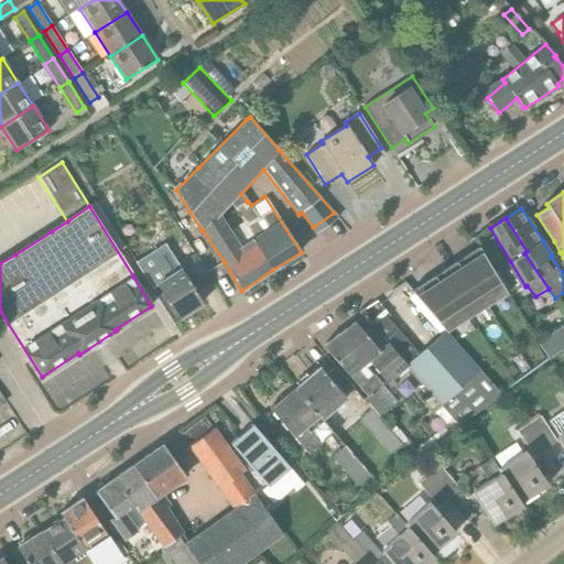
[(447,333),(507,294),(479,249),(411,293),(446,331),(447,333)]
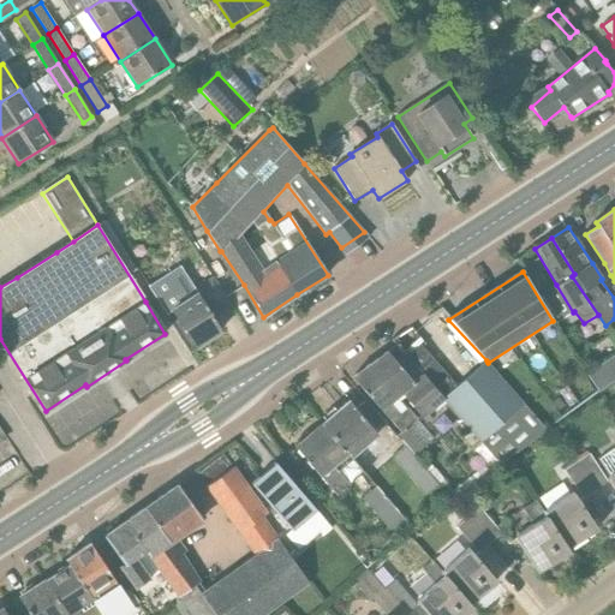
[(171,310),(172,309),(196,346),(221,330),(212,316),(230,304),(213,279),(190,292),(193,296),(186,300),(169,273),(154,284),(171,310)]
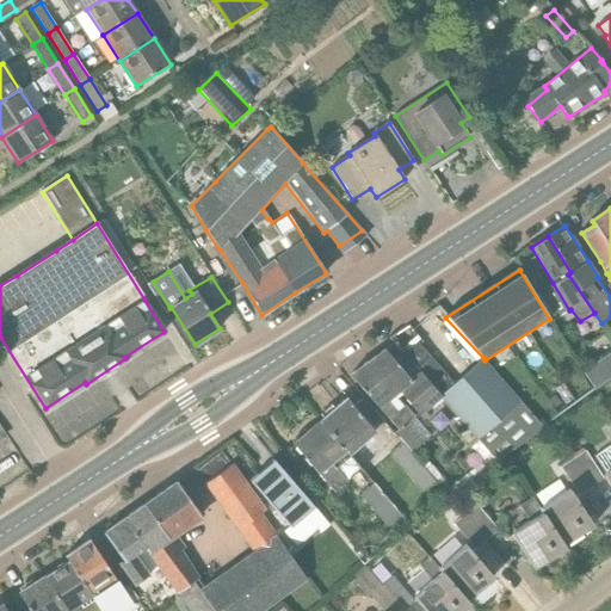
[(420,417),(443,397),(440,396),(405,353),(395,343),(386,350),(386,351),(351,375),(399,430),(395,433),(403,444),(412,454),(432,436),(406,406),(405,407),(395,396),(400,393),(420,417)]
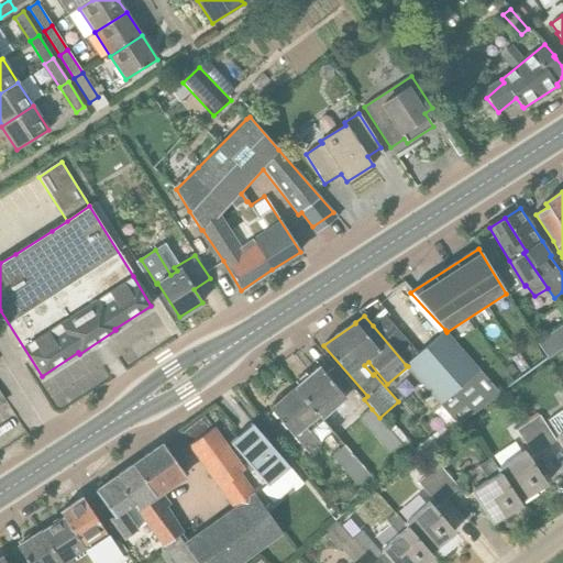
[(373,326),(406,365),(418,355),(384,317),(373,326)]
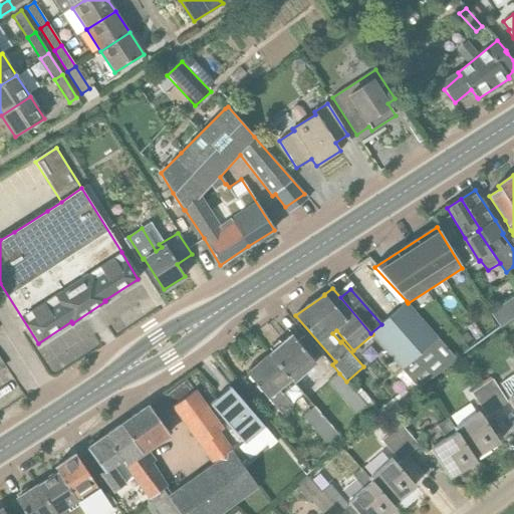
[(372,334),(395,361),(419,389),(457,359),(438,338),(439,338),(408,303),(407,303),(406,303),(381,324),(370,333),(372,334)]
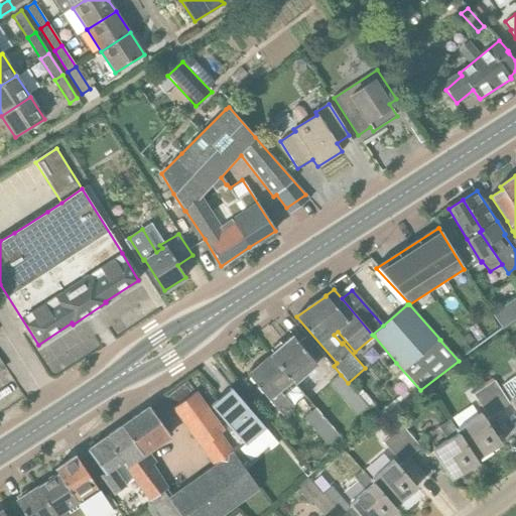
[(503,329),(515,318),(515,311),(511,304),(494,315),(503,329)]
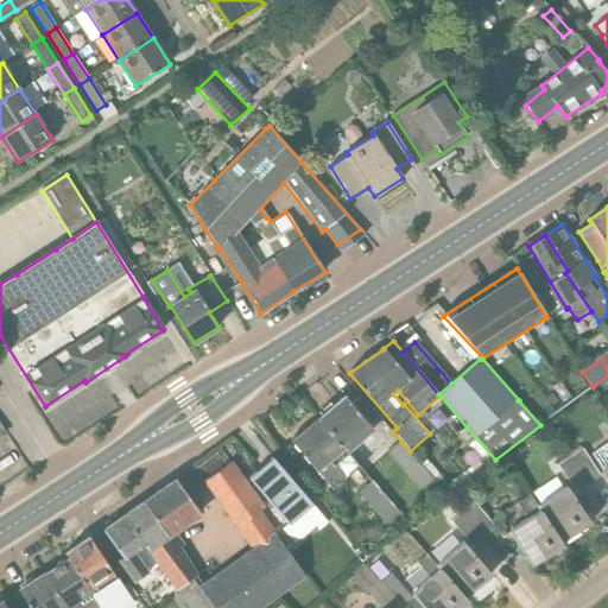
[(318,420),(342,449),(369,425),(356,411),(367,403),(356,390),(347,397),(346,397),(333,407),(331,405),(322,413),(323,416),(318,420)]
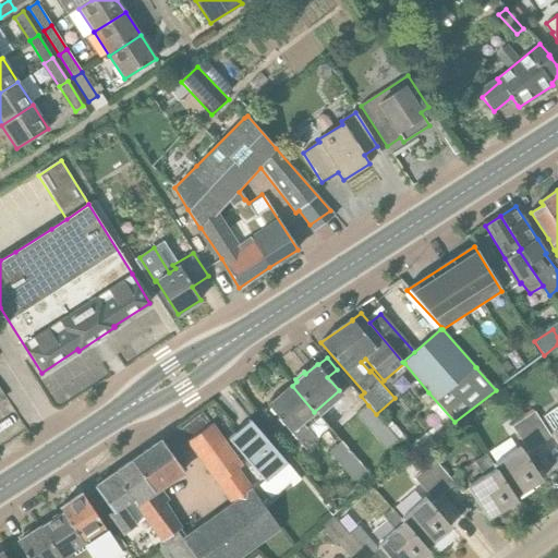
[(315,438),(328,427),(314,412),(292,386),(268,405),(301,444),(312,435),(315,438)]
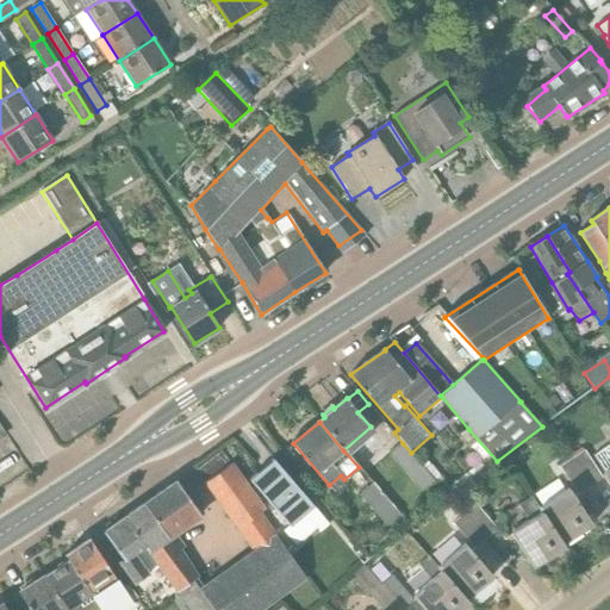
[(497,461),(468,429),(460,435),(484,460),(448,487),(446,484),(439,475),(439,474),(428,461),(422,466),(443,492),(449,499),(497,461)]
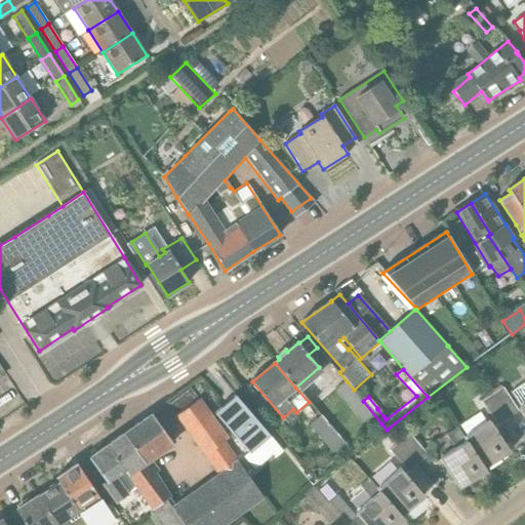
[(381,423),(363,401),(354,390),(347,381),(334,390),(363,423),(364,422),(372,432),(381,423)]
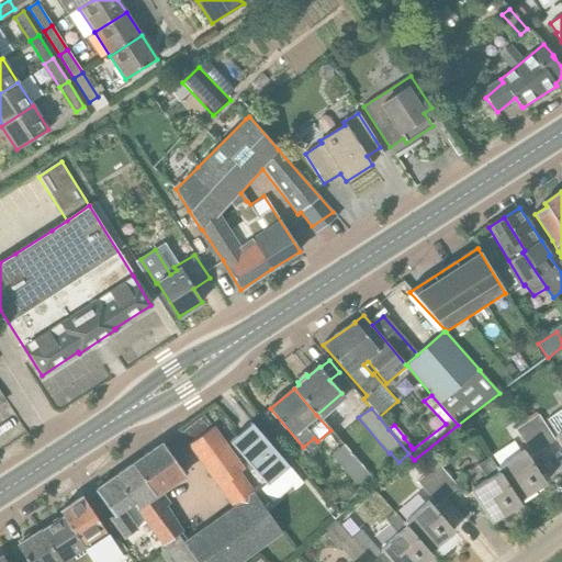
[(528,423),(544,448),(555,441),(539,415),(528,423)]
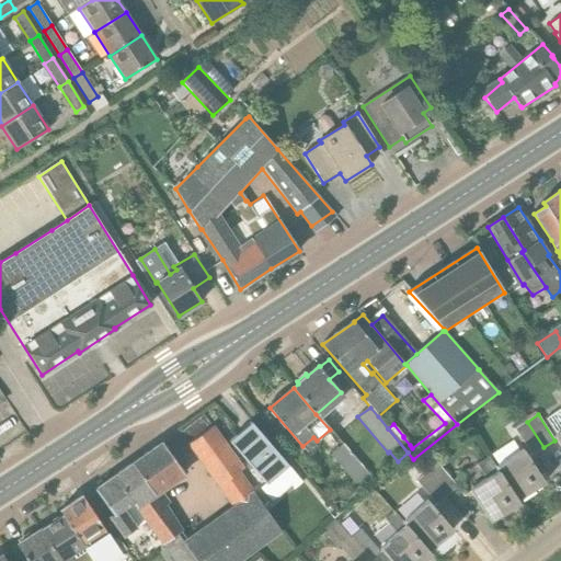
[(182,432),(190,444),(213,427),(204,415),(181,431),(182,432)]
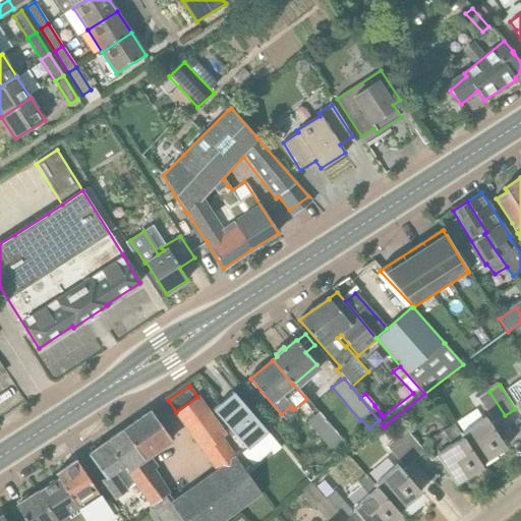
[(494,422),(505,415),(489,392),(478,399),(494,422)]
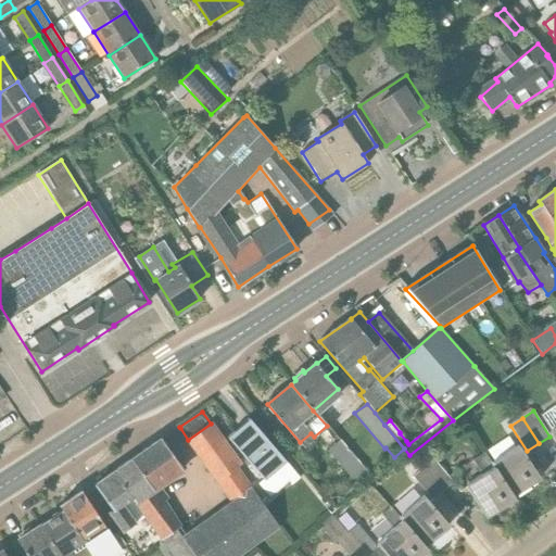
[(288,464),(251,420),(228,440),(265,483),(288,464)]
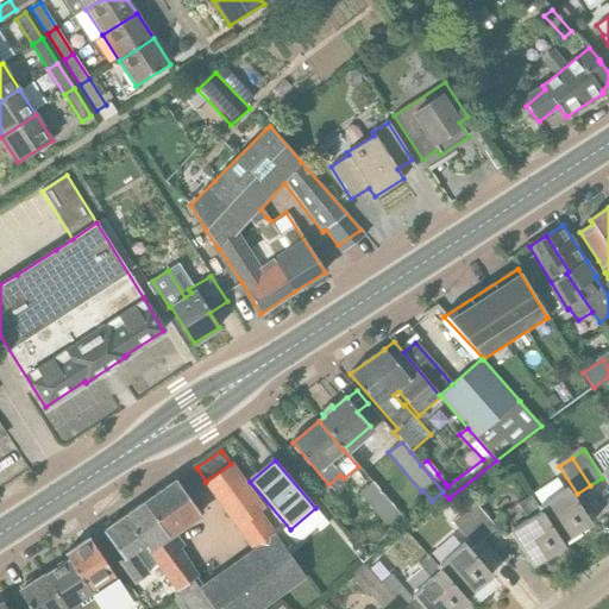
[(231,464),(206,482),(205,482),(253,550),(205,583),(181,550),(184,547),(176,535),(201,518),(200,515),(201,514),(176,481),(124,518),(151,558),(188,608),(263,608),(307,578),(277,535),(278,534),(262,512),(264,510),(231,464)]
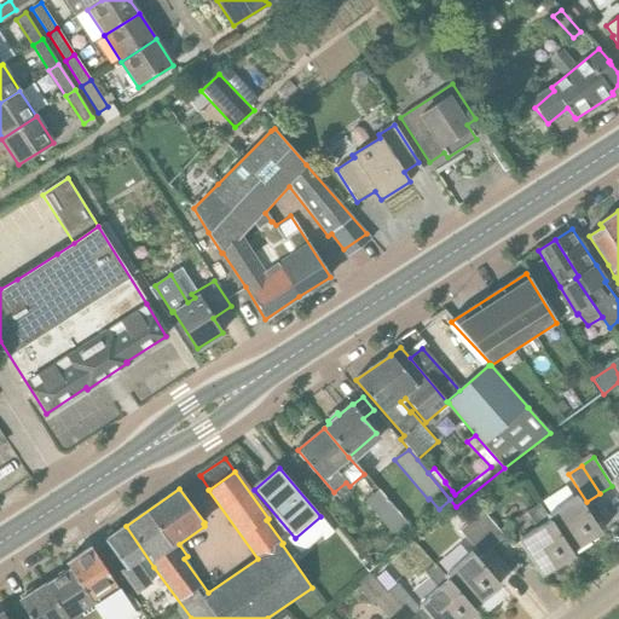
[(393,534),(408,522),(379,490),(364,502),(393,534)]
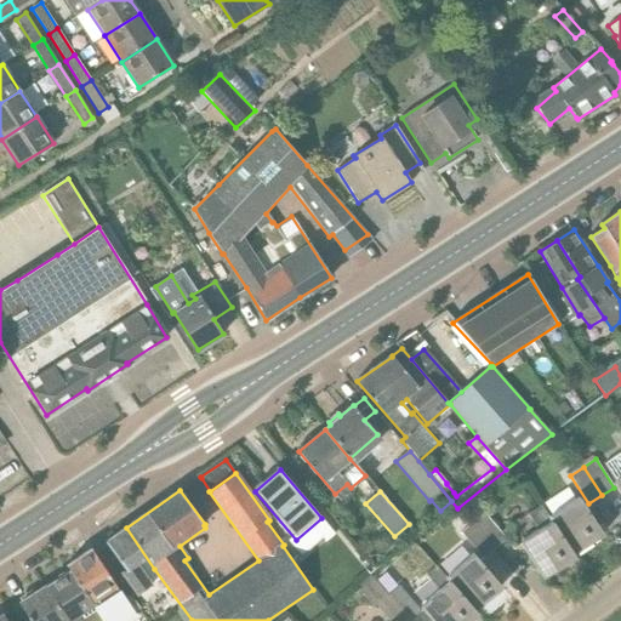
[(548,518),(574,553),(603,534),(580,497),(548,518)]
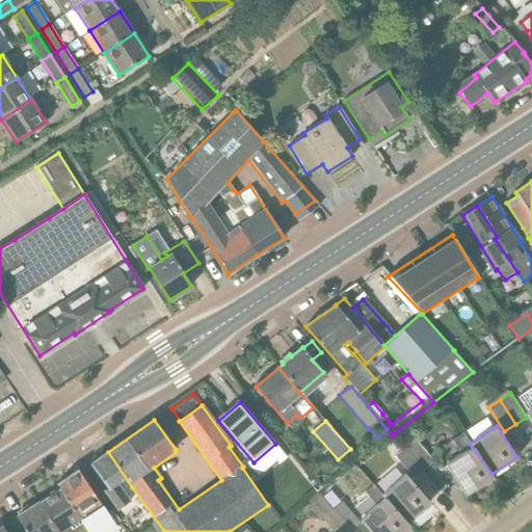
[(494,478),(491,474),(470,444),(463,433),(452,441),(461,454),(447,464),(467,496),(494,478)]
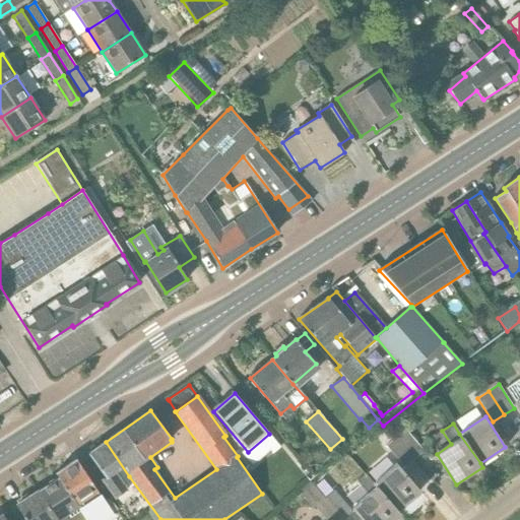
[(396,439),(414,460),(424,452),(405,430),(396,439)]
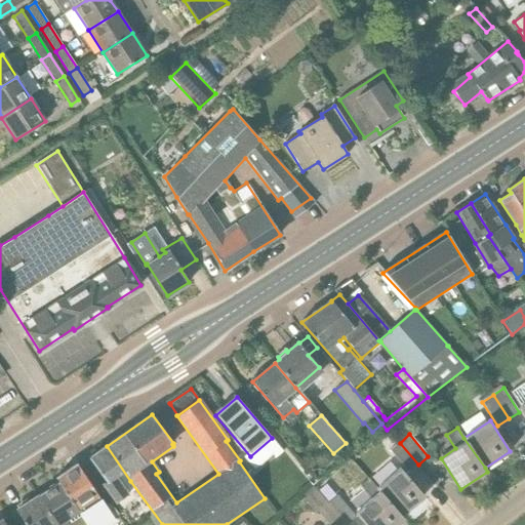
[(408,473),(418,465),(400,443),(390,450),(408,473)]
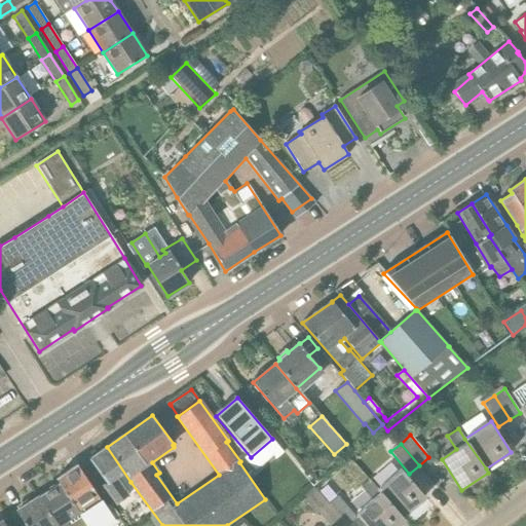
[(123,487),(130,482),(107,447),(89,458),(106,482),(103,485),(116,503),(128,494),(123,487)]
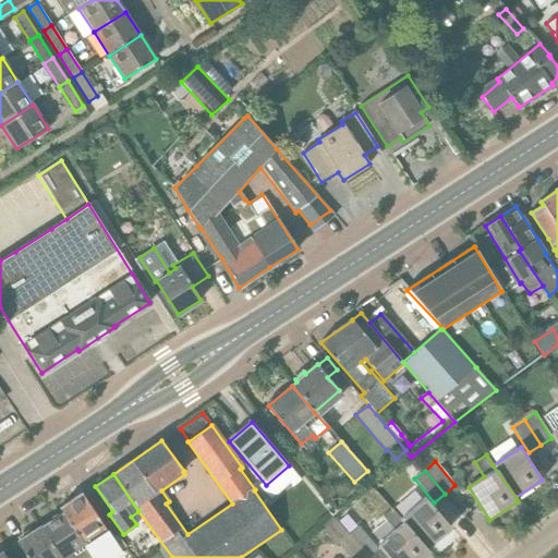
[(101,548),(112,541),(82,494),(60,508),(63,513),(72,524),(94,557),(102,557),(95,546),(98,544),(101,548)]
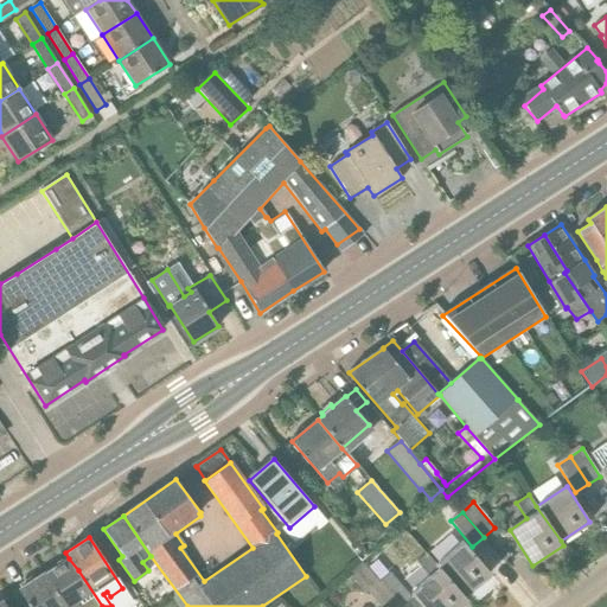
[(439,569),(464,596),(491,574),(462,542),(435,566),(439,569)]
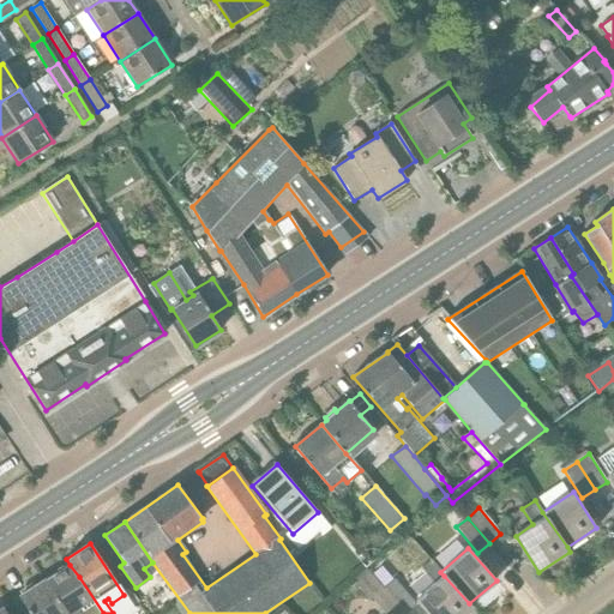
[(103,613),(79,577),(70,565),(47,581),(68,613),(103,613)]
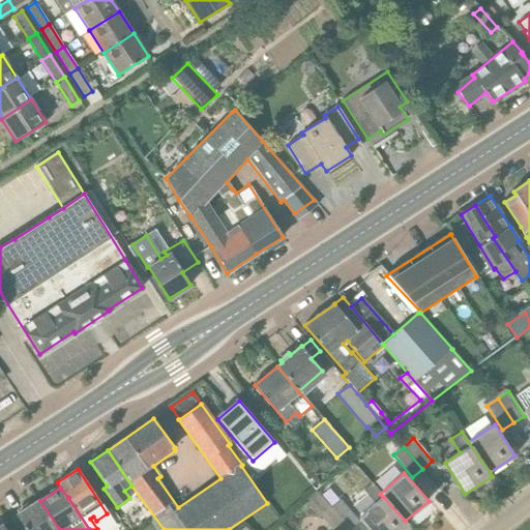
[(349,529),(331,508),(315,491),(303,500),(320,519),(321,517),(332,529),(349,529)]
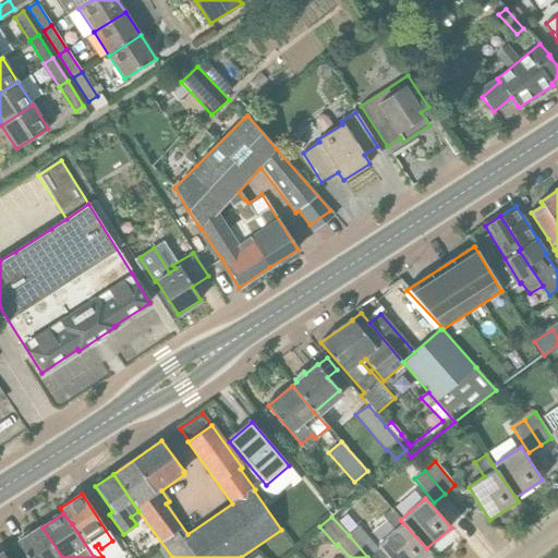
[(422,557),(429,552),(426,548),(403,523),(378,544),(390,557),(422,557)]
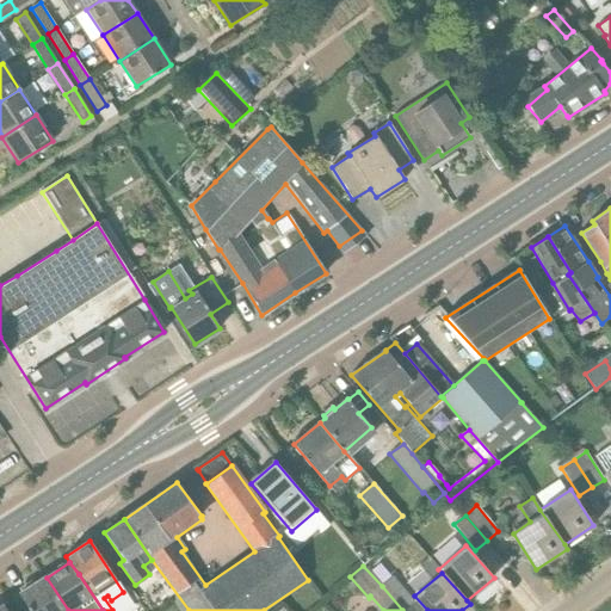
[(402,610),(403,610),(414,602),(393,576),(382,586),(402,610)]
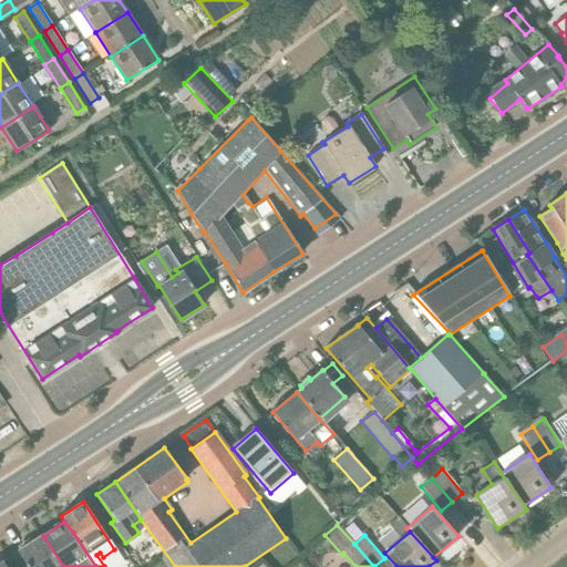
[(63,566),(43,536),(18,552),(27,566),(63,566)]
